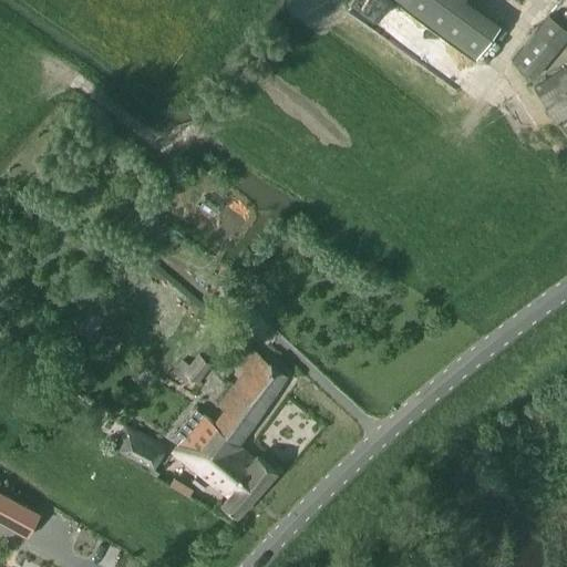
[(533,78),(566,35),(566,30),(548,14),(512,60),(533,78)]
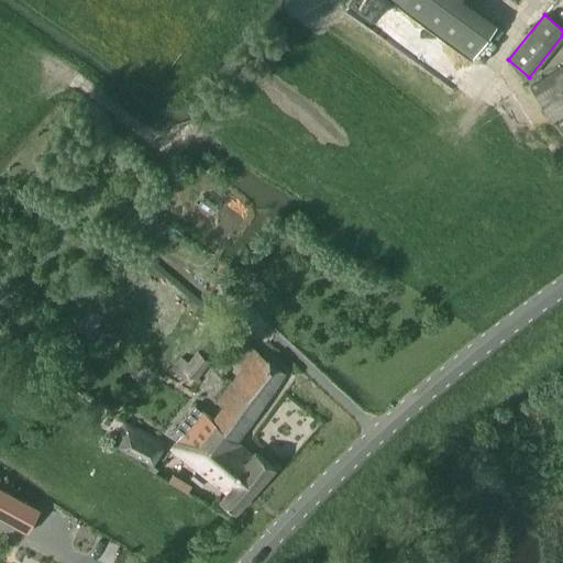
[(562,65),(530,86),(551,121),(562,113),(562,65)]
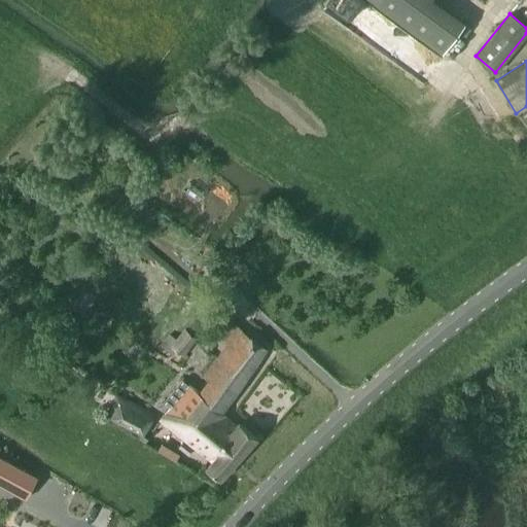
[(238,259),(233,267),(243,274),(247,267),(238,259)]
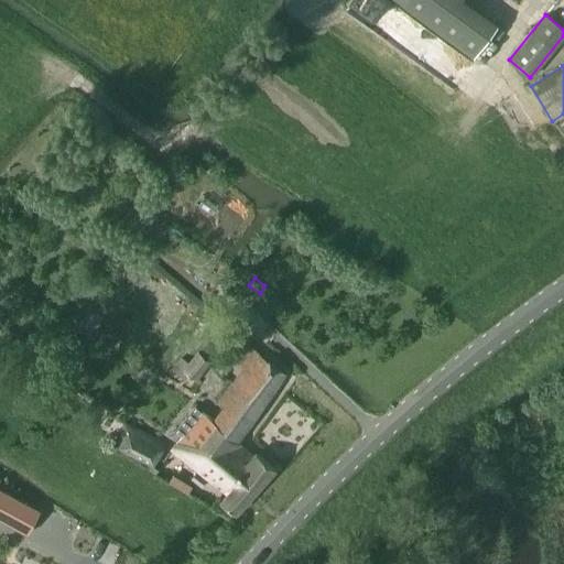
[(283,372),(257,350),(251,346),(239,361),(245,366),(217,402),(225,409),(215,421),(203,412),(172,449),(227,494),(221,500),(237,513),(275,469),(256,452),(253,455),(234,438),(283,372)]
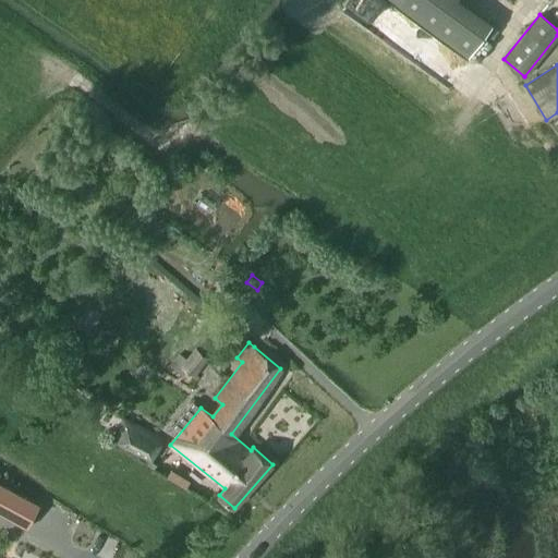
[(195,377),(210,359),(195,347),(186,359),(179,353),(170,365),(182,375),(185,371),(195,377)]
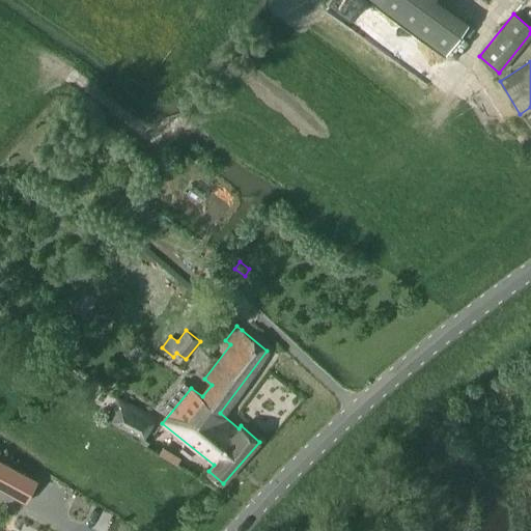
[(144,438),(154,418),(122,402),(113,421),(144,438)]
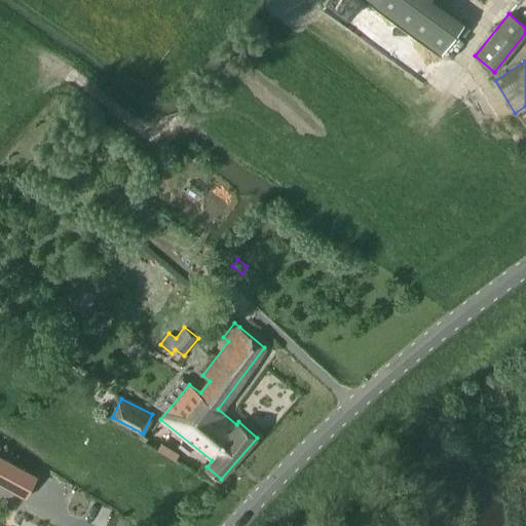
[(0,454),(0,484),(26,498),(38,476),(0,454)]
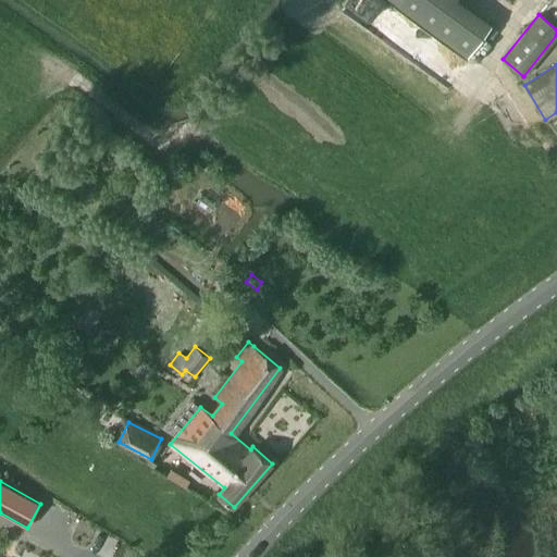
[(39,527),(95,551),(106,524),(51,500),(39,527)]
